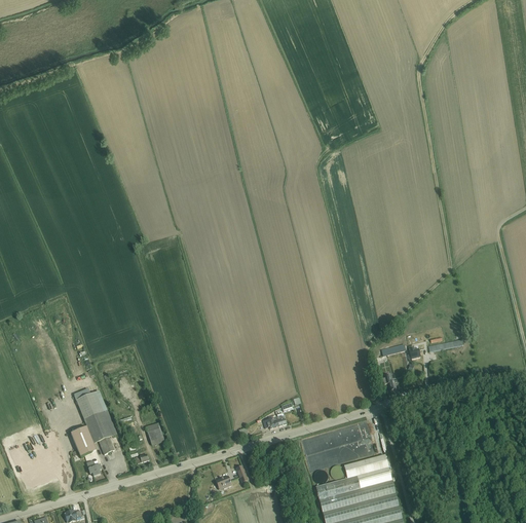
[(446,341),(448,347),(463,344),(461,338),(446,341)]
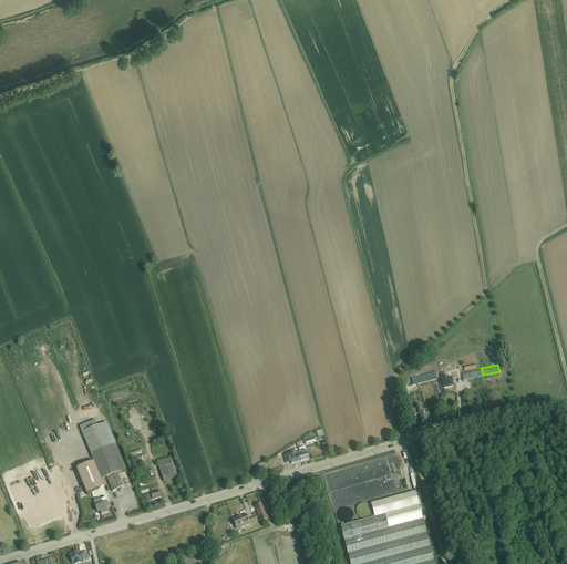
[(430,371),(412,376),(413,383),(440,377),(437,368),(434,368),(435,370),(430,371)]
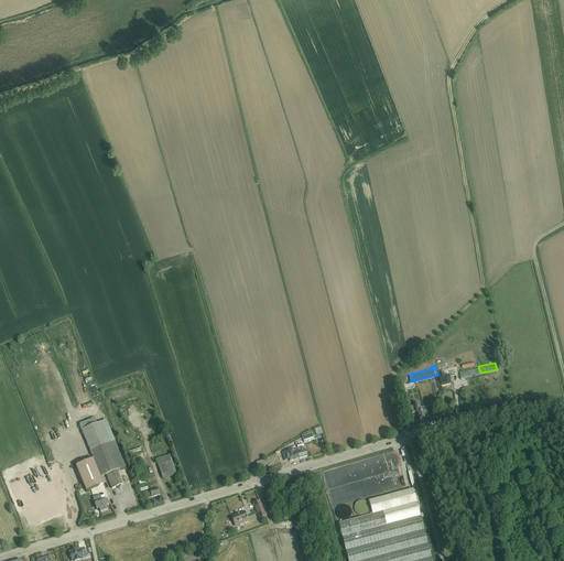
[(480,373),(478,366),(459,370),(461,377),(480,373)]
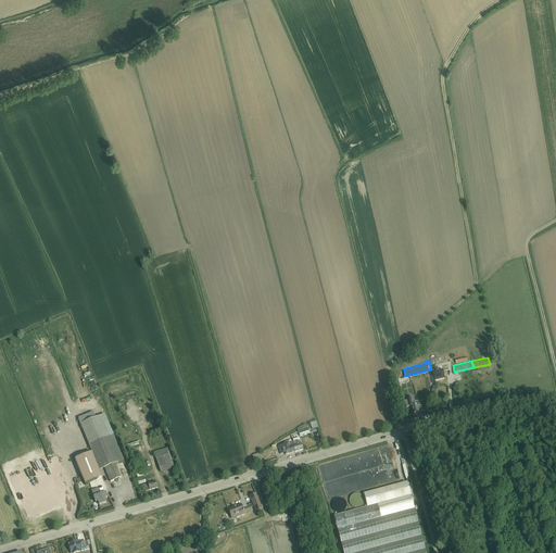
[(437,366),(432,367),(436,378),(444,376),(442,368),(443,368),(442,363),(437,364),(437,366)]
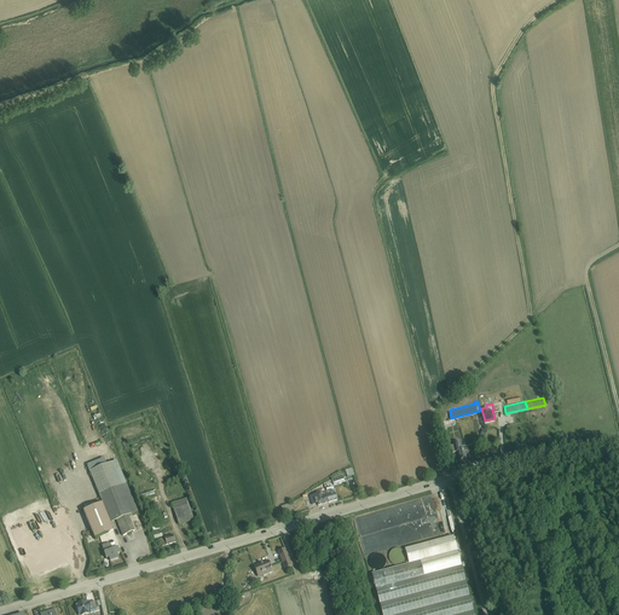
[(455,444),(451,444),(452,451),(457,450),(460,458),(462,457),(463,458),(464,458),(466,457),(467,457),(466,452),(467,452),(466,447),(464,447),(463,446),(461,447),(458,439),(453,440),(455,444)]
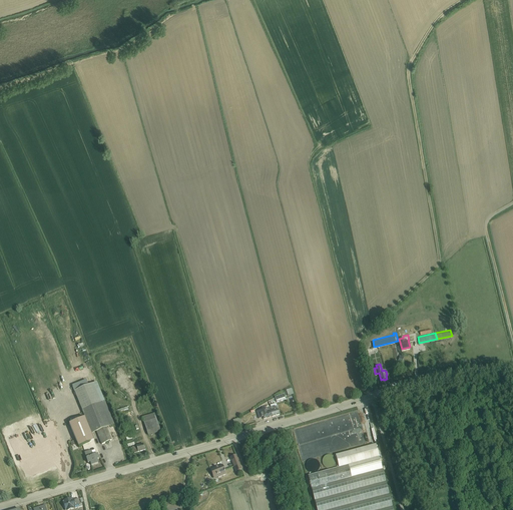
[(97,380),(74,389),(91,432),(96,430),(101,443),(112,438),(106,426),(114,423),(97,380)]
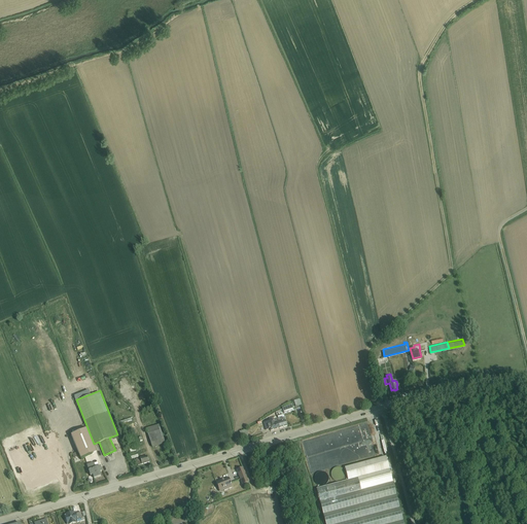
[(291,403),(282,406),(284,412),(293,409),(291,403)]
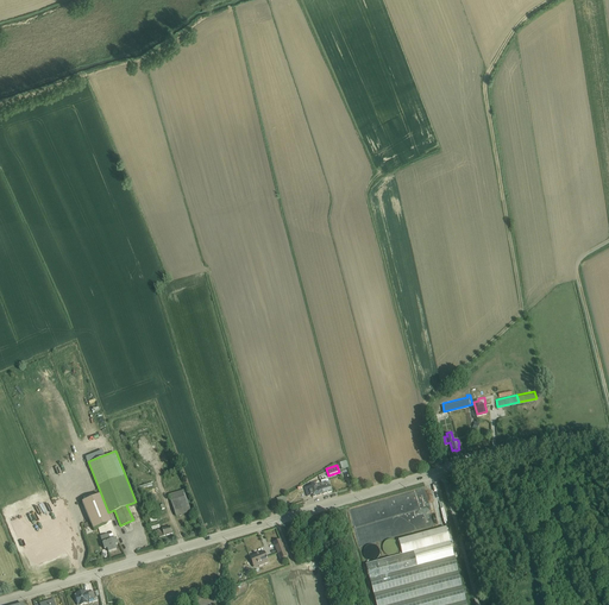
[(324,492),(320,481),(319,481),(319,479),(311,481),(312,484),(305,486),(307,495),(312,493),(313,496),(324,492)]
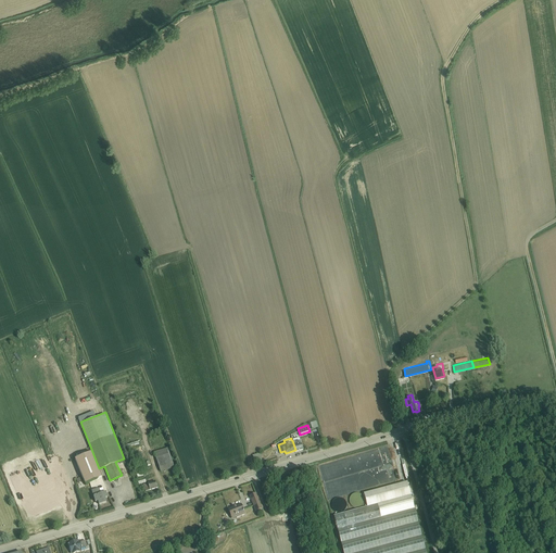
[(292,440),(295,450),(303,448),(301,442),(300,438),(293,440),(292,440)]
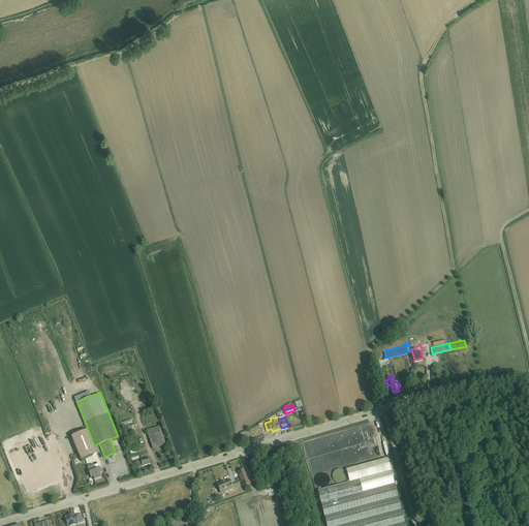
[(159,425),(147,428),(153,447),(165,443),(159,425)]
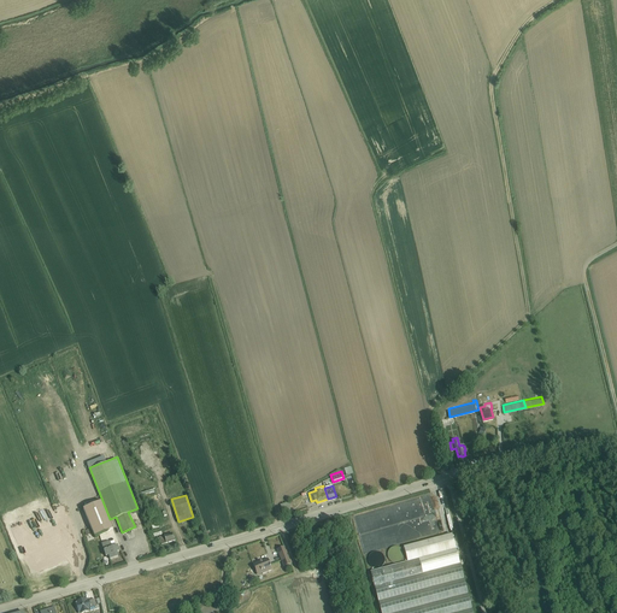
[(101,499),(83,507),(94,535),(113,528),(101,499)]
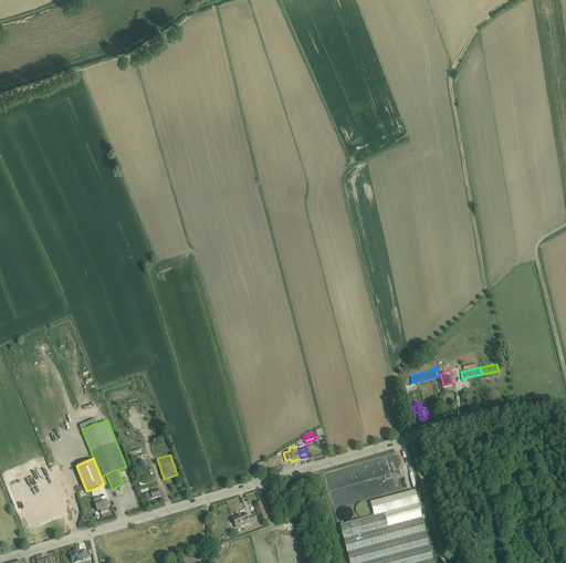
[(264,460),(258,461),(260,471),(268,469),(264,460)]
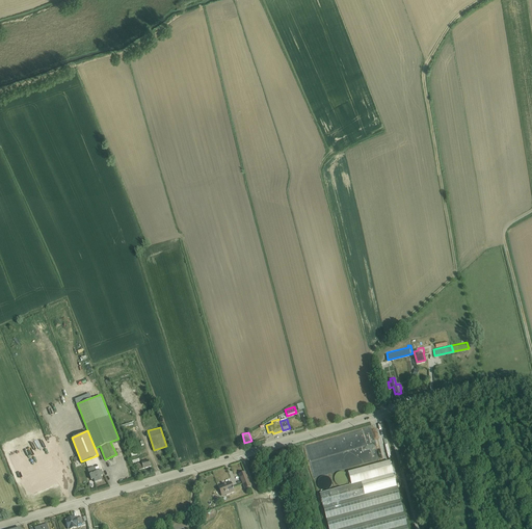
[(149,458),(137,461),(139,468),(151,465),(149,458)]
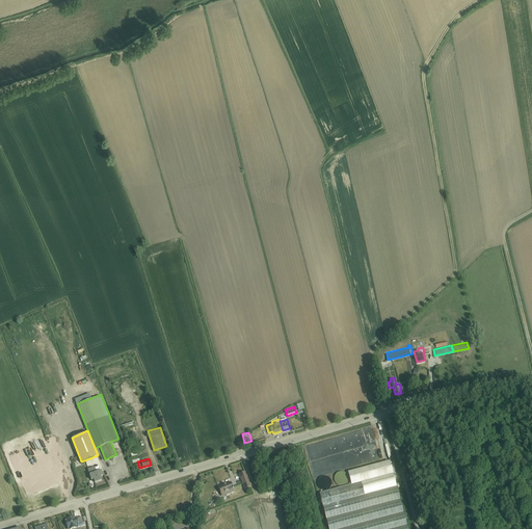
[(351,483),(319,492),(328,528),(407,528),(390,459),(348,470),(351,483)]
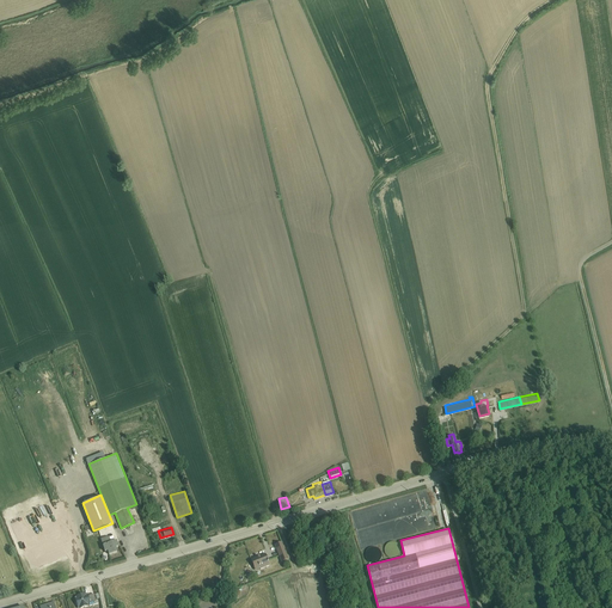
[(111,541),(109,535),(102,538),(105,550),(108,550),(109,553),(117,551),(116,546),(118,545),(116,539),(115,540),(111,541)]
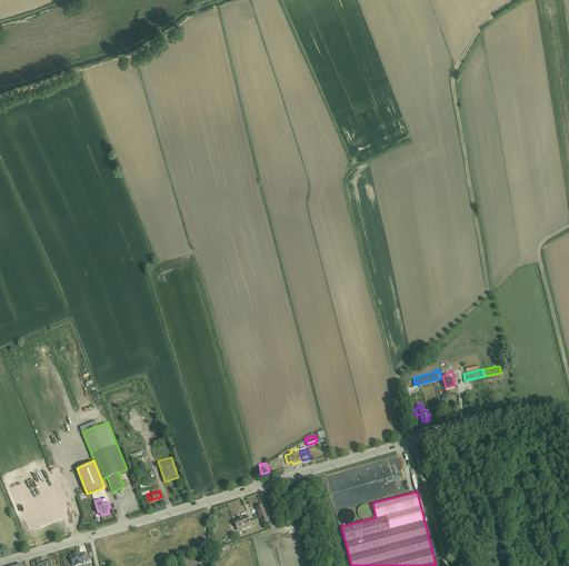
[(261,504),(256,506),(262,522),(268,519),(261,504)]
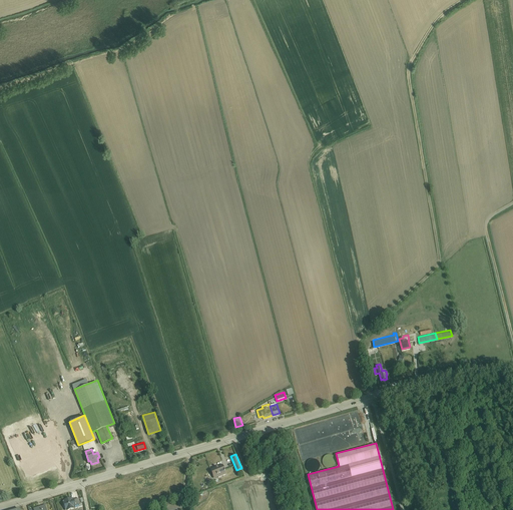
[(222,463),(210,468),(212,473),(211,474),(212,475),(213,476),(214,478),(226,473),(222,463)]
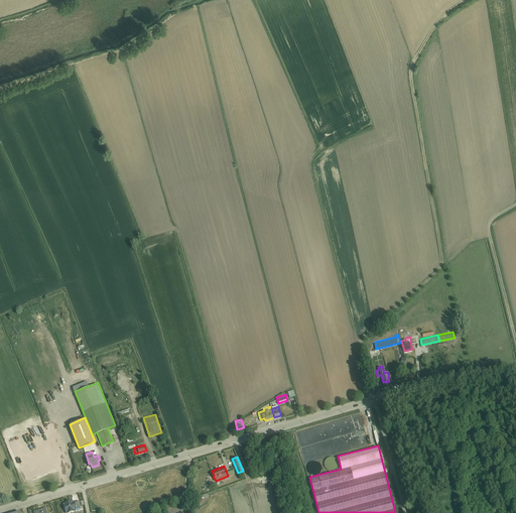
[(71,501),(63,503),(63,505),(65,510),(66,510),(66,512),(67,512),(83,508),(83,505),(81,506),(80,500),(73,502),(71,503),(71,501)]
